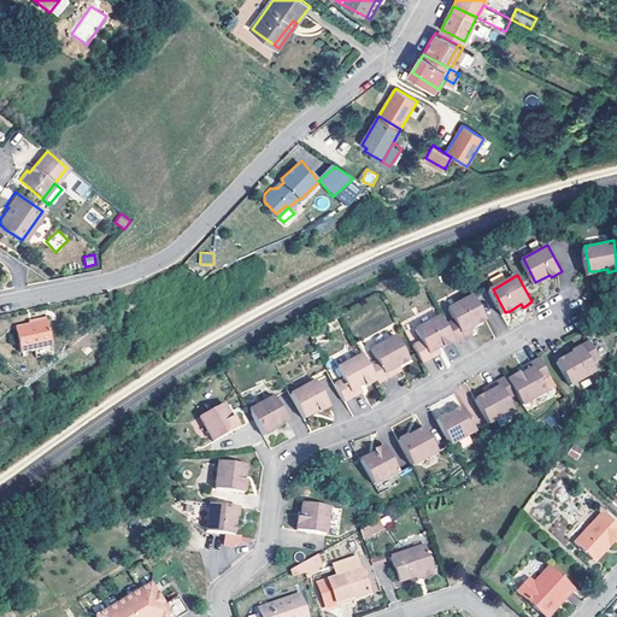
[(458,316),(447,321),(457,339),(457,340),(475,329),(472,324),(479,321),(488,316),(475,293),(452,305),(458,316)]
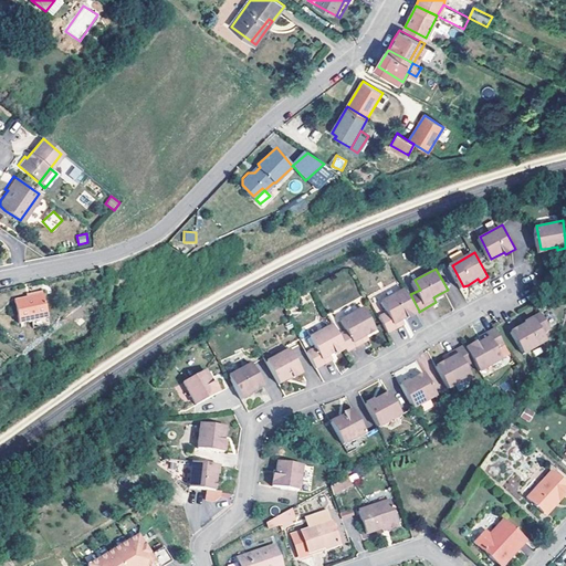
[(409,315),(419,311),(410,294),(406,289),(384,301),(389,310),(379,314),(388,331),(406,321),(404,316),(408,314),(409,315)]
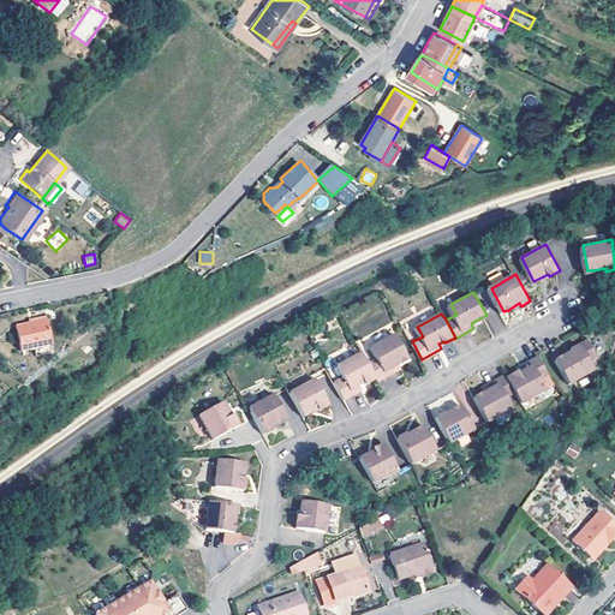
[(43,318),(24,322),(12,324),(17,350),(48,344),(43,318)]
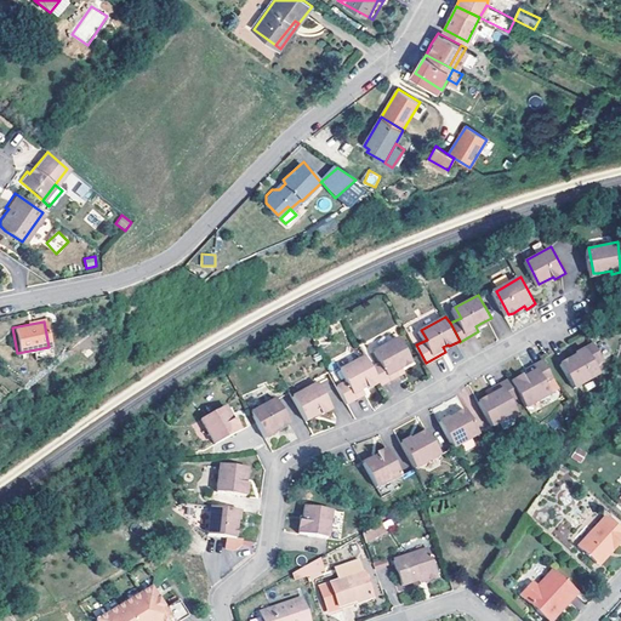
[(398,368),(404,364),(414,359),(400,336),(376,349),(381,359),(371,364),(381,380),(382,383),(400,374),(398,368)]
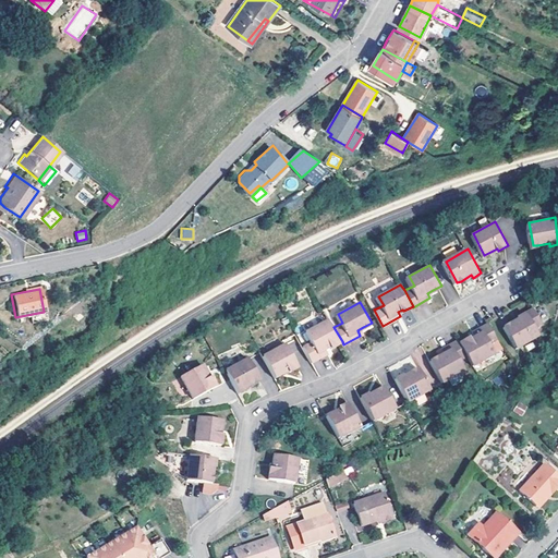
[(520,320),(509,326),(507,328),(519,349),(541,337),(535,328),(543,324),(534,308),(519,318),(520,320)]
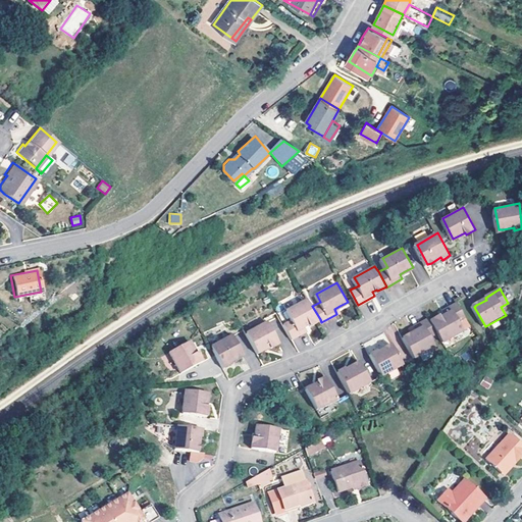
[(310,324),(320,319),(312,306),(308,298),(288,308),(292,317),(283,322),(293,336),(306,329),(304,325),(309,323),(310,324)]
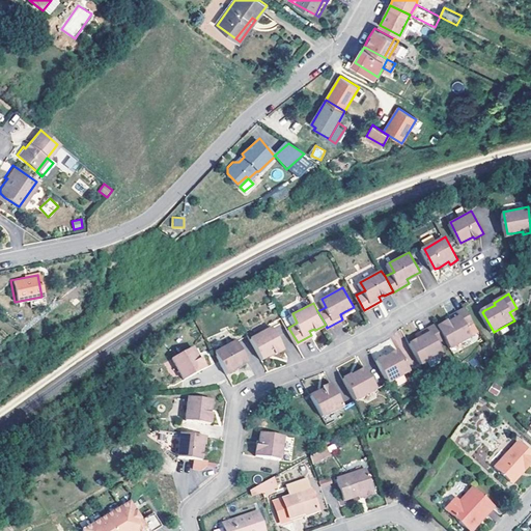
[(450,322),(440,327),(446,339),(452,348),(473,337),(468,327),(476,323),(467,307),(453,315),(455,319),(451,323),(450,322)]
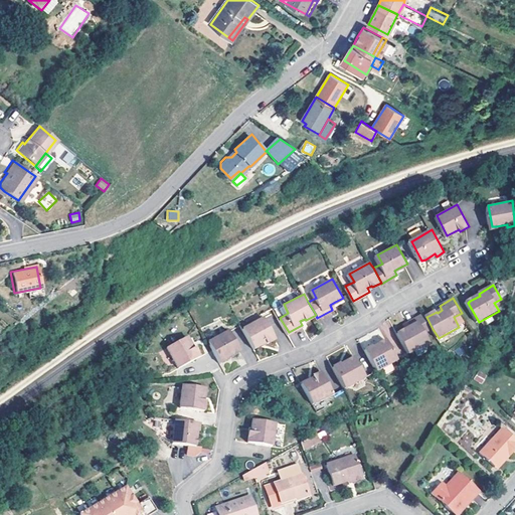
[(425,333),(433,329),(426,317),(424,314),(411,321),(413,325),(408,328),(399,333),(410,354),(431,343),(425,333)]
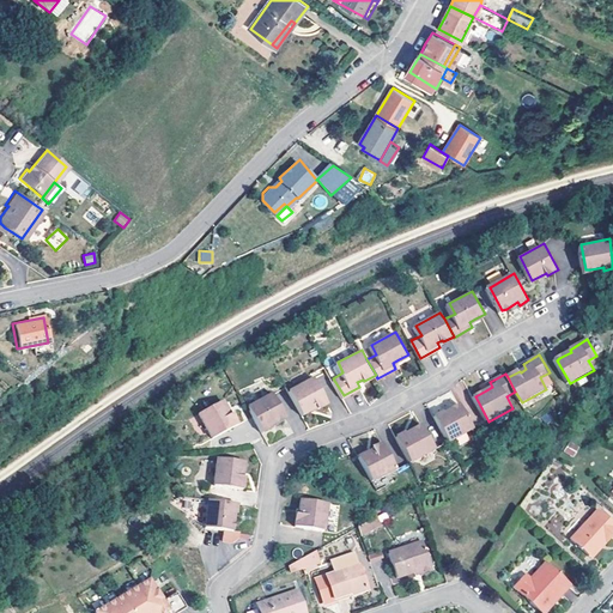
[(319,406),(320,408),(329,402),(315,376),(290,390),(303,414),(313,408),(319,406)]
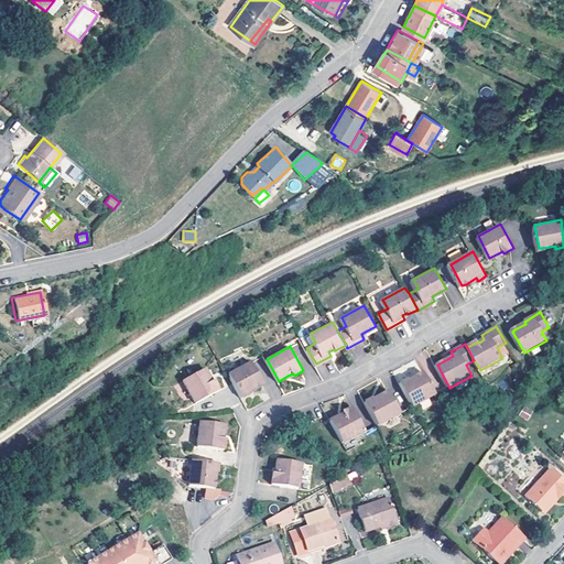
[(248,390),(259,383),(262,382),(251,360),(228,372),(241,397),(249,392),(248,390)]
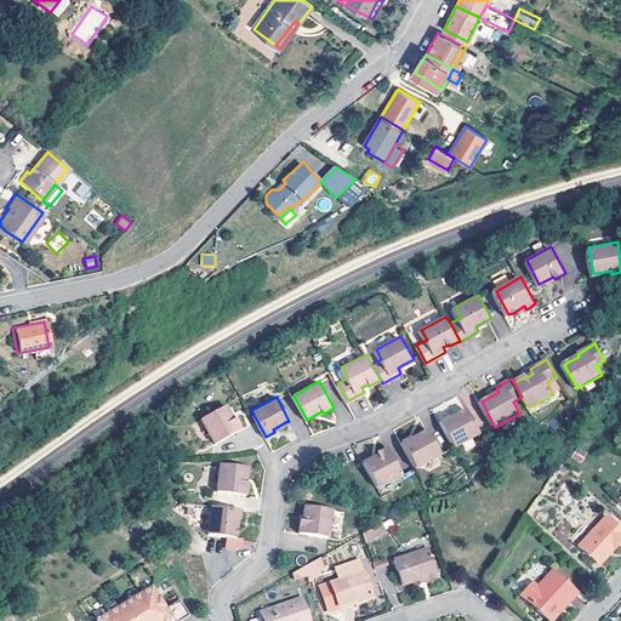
[(232,419),(228,412),(224,404),(200,416),(214,442),(240,428),(234,416),(232,419)]
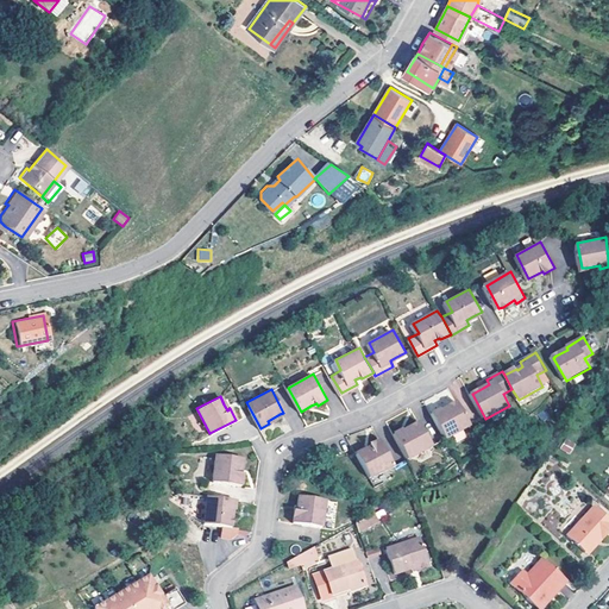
[(460,403),(456,406),(444,412),(443,409),(434,414),(449,440),(473,427),(460,403)]
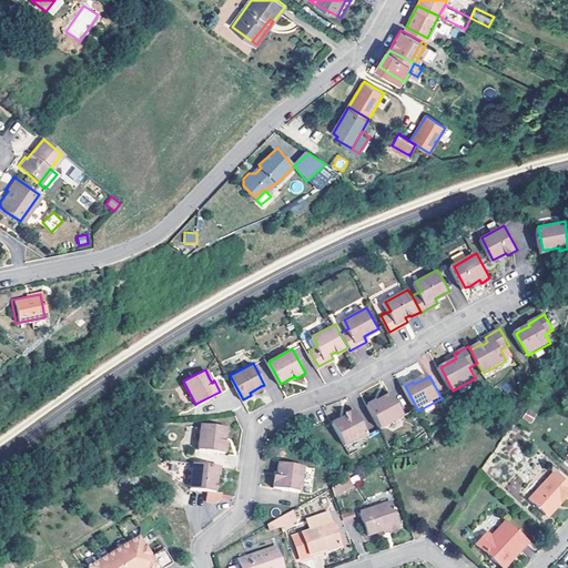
[(393,395),(389,396),(378,403),(377,401),(368,405),(383,429),(405,417),(393,395)]
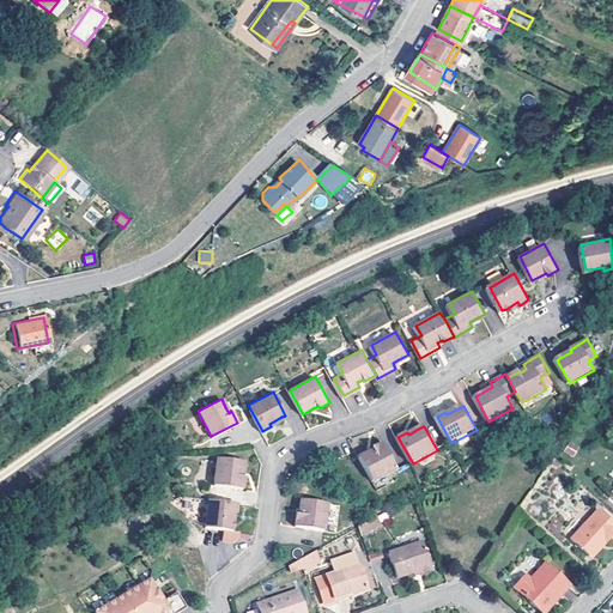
[(570,442),(565,449),(572,454),(577,447),(570,442)]
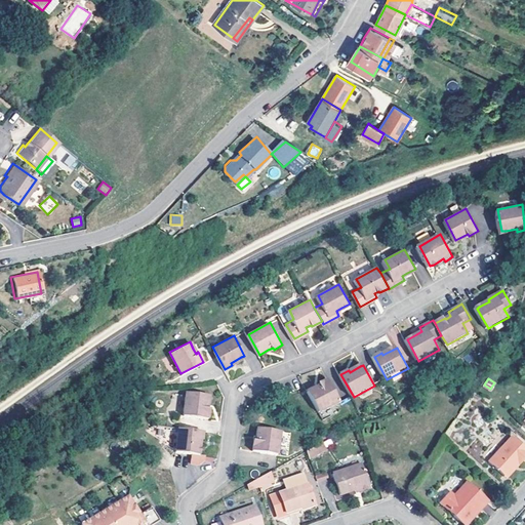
[(310,394),(320,413),(340,402),(329,380),(320,385),(321,387),(316,390),(310,394)]
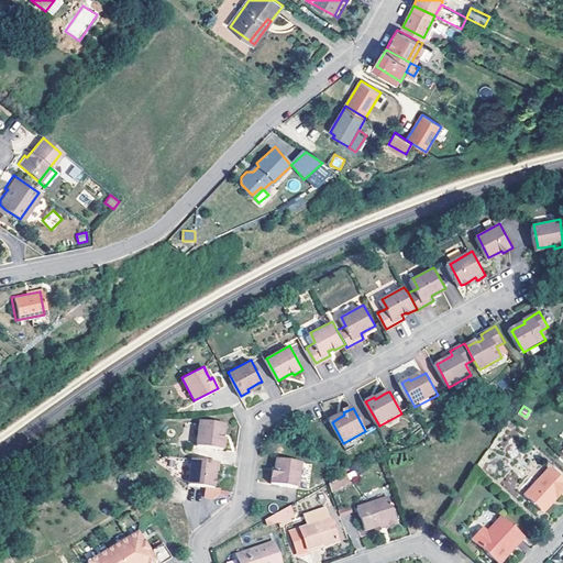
[(225,434),(227,429),(228,420),(203,416),(198,441),(224,446),(228,434),(225,434)]
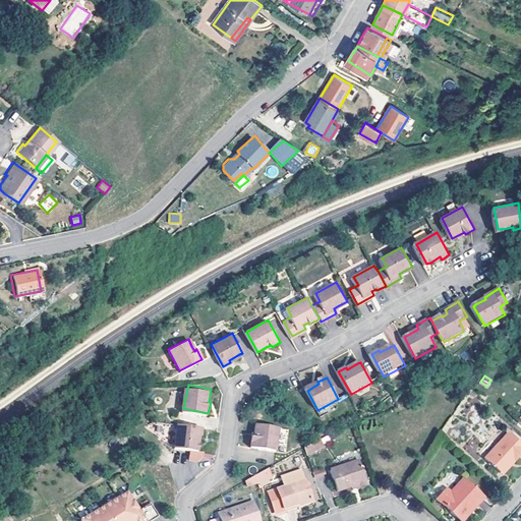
[(117,420),(110,423),(114,431),(121,428),(117,420)]
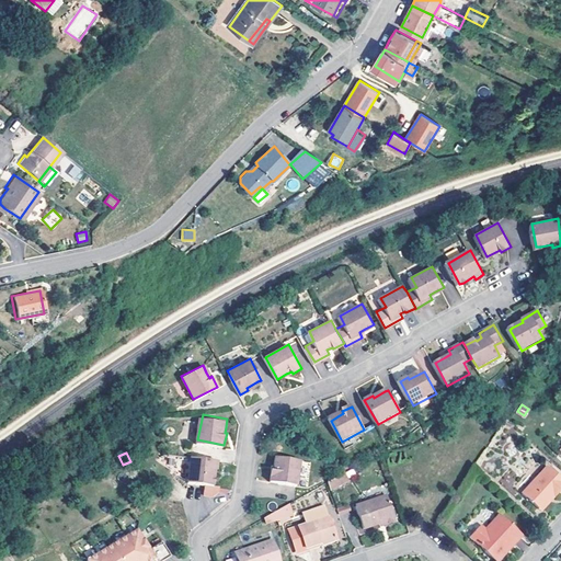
[(187,477),(204,481),(203,490),(212,492),(217,488),(218,483),(212,481),(213,479),(215,466),(217,467),(218,458),(192,453),(187,477)]
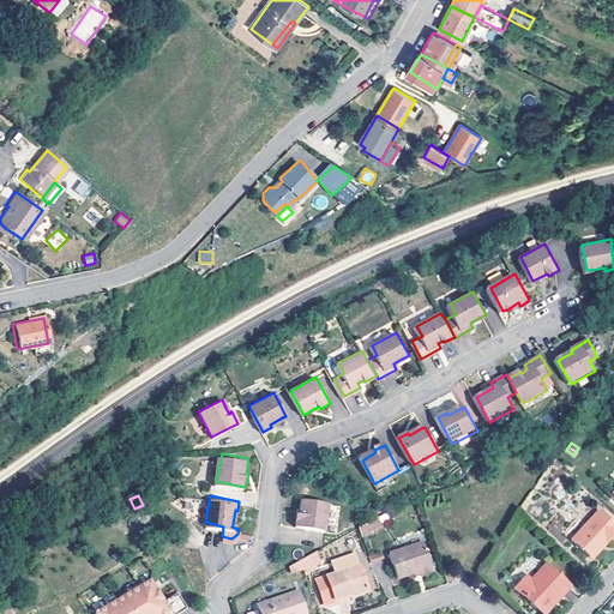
[(300,519),(298,519),(295,531),(323,536),(326,507),(302,504),(301,513),(300,519)]
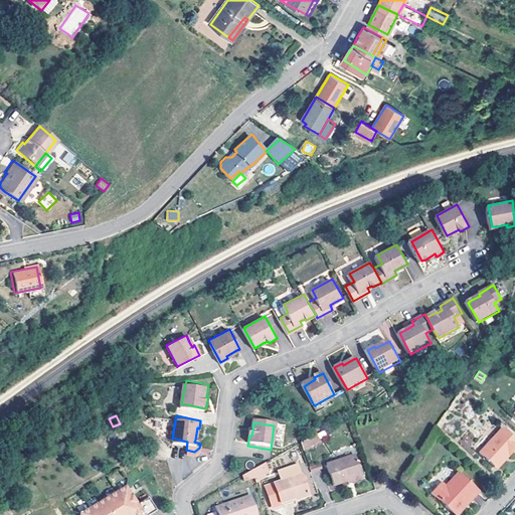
[(507,452),(509,455),(514,448),(514,436),(505,426),(482,452),(495,464),(507,452)]
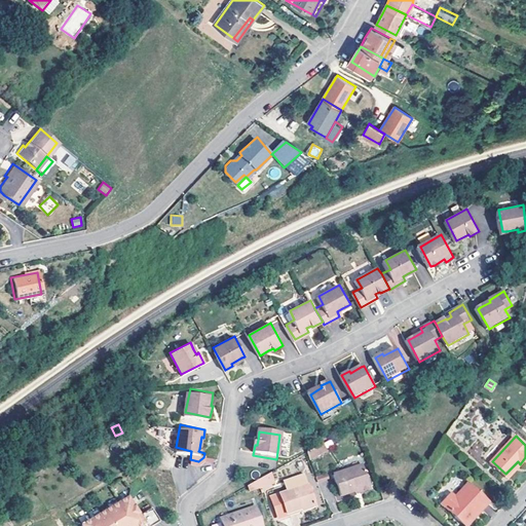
[(309,455),(311,463),(329,453),(325,446),(309,455)]
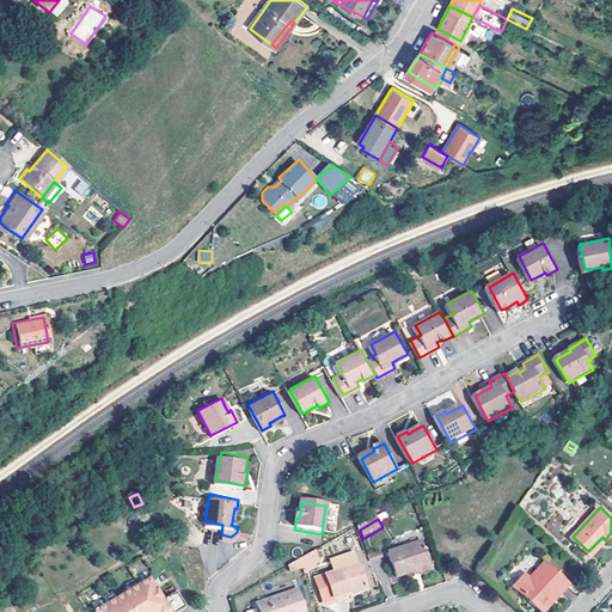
[(603,537),(588,551),(592,555),(605,540),(603,537)]
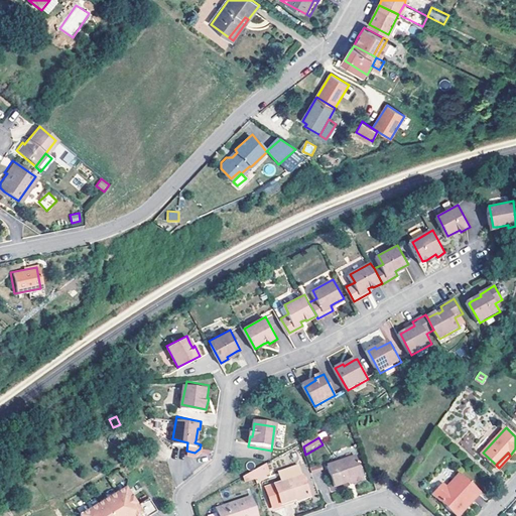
[(361,479),(354,456),(325,466),(332,486),(346,481),(347,484),(361,479)]
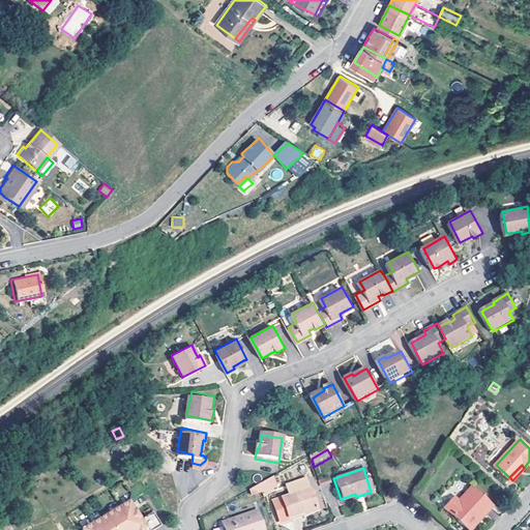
[(319,480),(321,484),(332,481),(330,476),(319,480)]
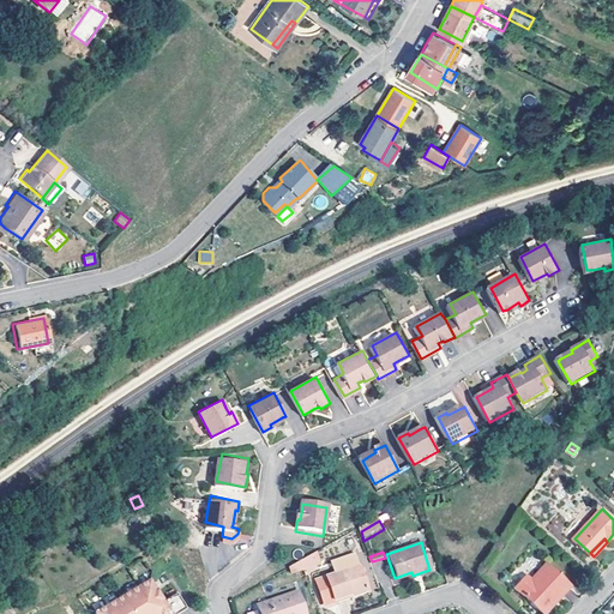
[(335,573),(357,566),(354,554),(330,563),(335,573)]
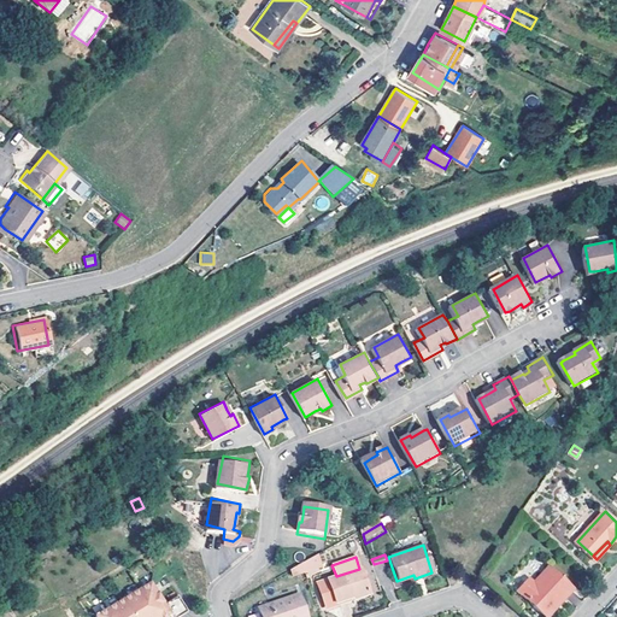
[(303,568),(306,577),(322,571),(317,559),(303,568)]
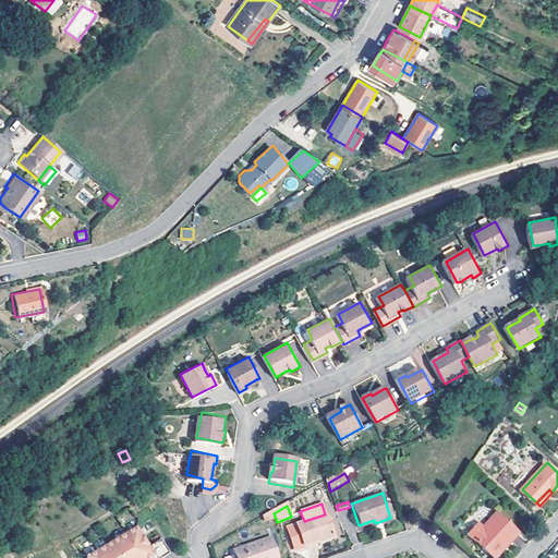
[(505,542),(509,542),(520,530),(499,509),(492,516),(488,512),(471,530),(496,555),(504,547),(501,544),(505,542)]
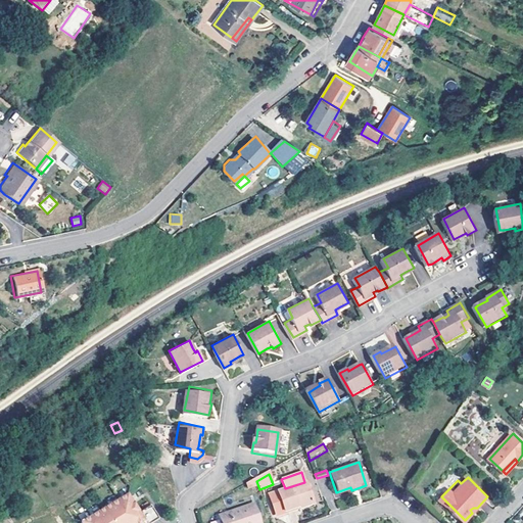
[(247,493),(259,489),(256,481),(245,487),(247,493)]
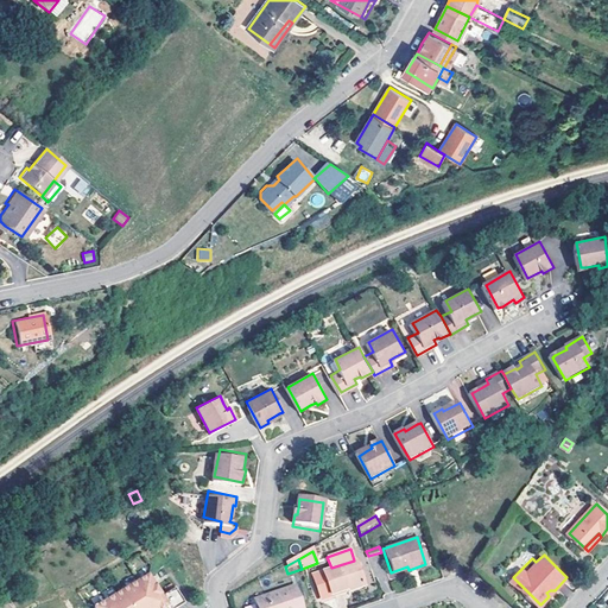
[(346,589),(362,584),(354,561),(331,568),(322,571),(330,594),(346,589)]
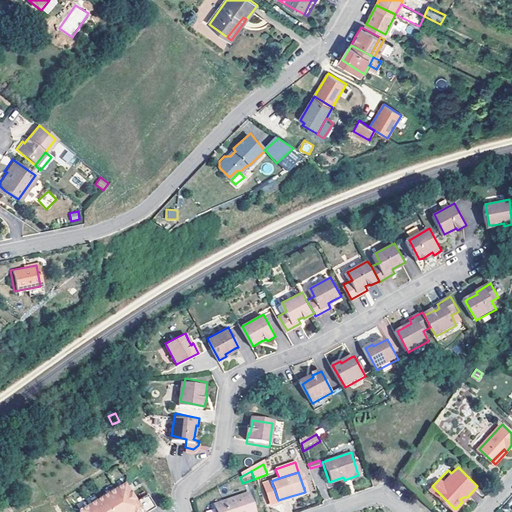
[(149,511),(157,508),(150,496),(148,494),(136,501),(126,484),(80,511),(79,511),(138,511),(140,511),(149,511)]
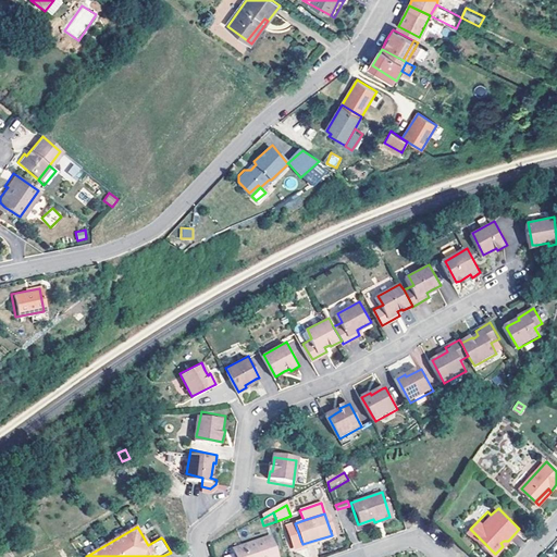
[(274,556),(268,539),(232,552),(233,556),(274,556)]
